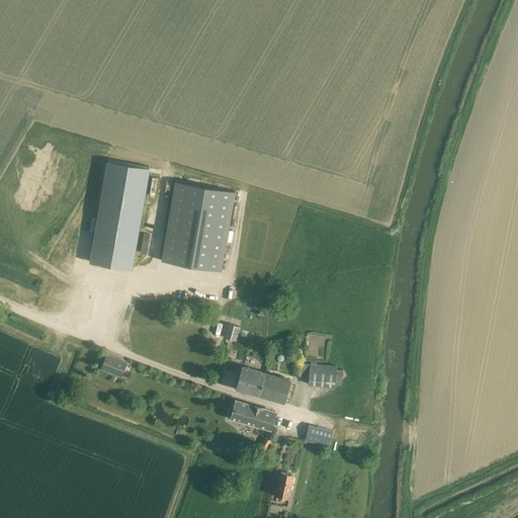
[(132,269),(149,169),(108,161),(91,262),(132,269)]
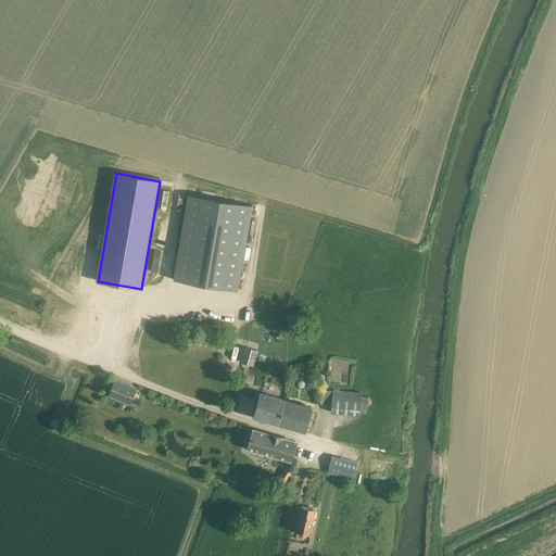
[(184,220),(174,276),(173,280),(239,291),(250,231),(253,207),(188,194),(184,220)]
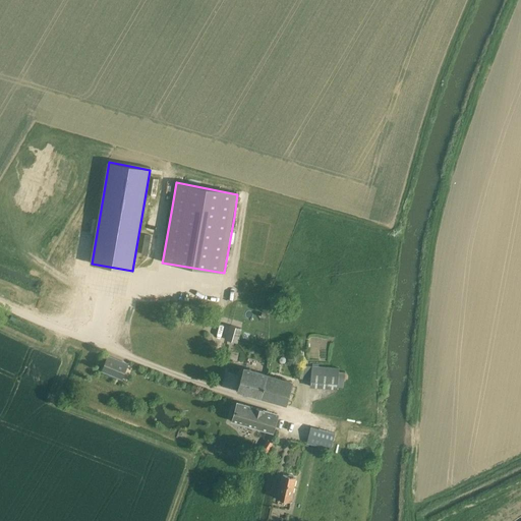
[(231,326),(227,339),(231,340),(233,341),(238,342),(242,329),(241,329),(231,326)]
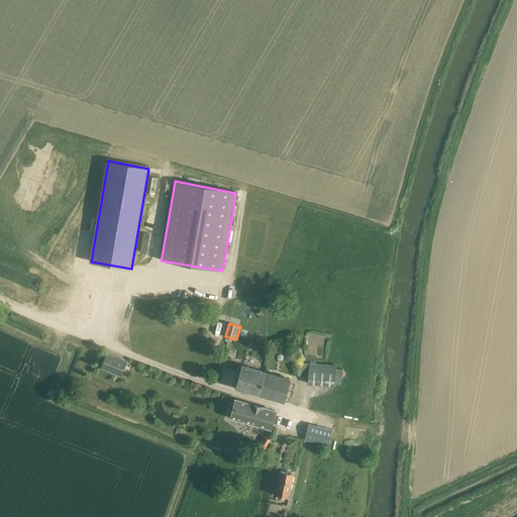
[(325,359),(327,351),(318,349),(316,358),(325,359)]
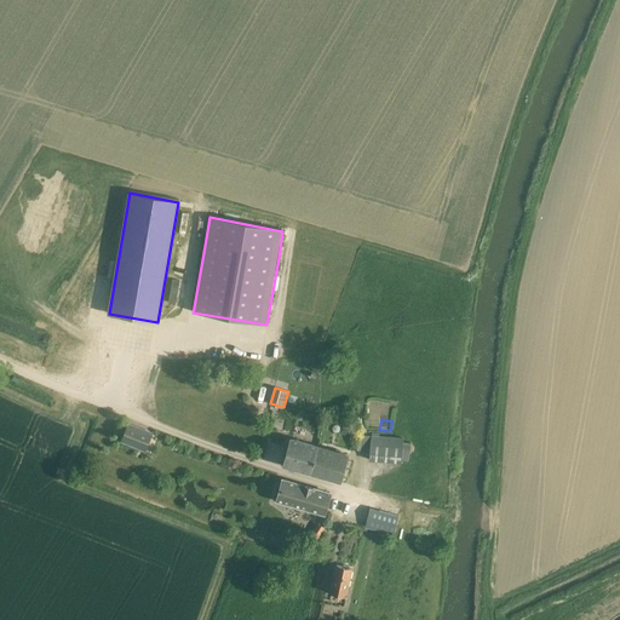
[(352,451),(369,452),(369,460),(401,463),(402,460),(408,461),(409,442),(403,442),(405,438),(362,435),(362,426),(355,425),(352,451)]
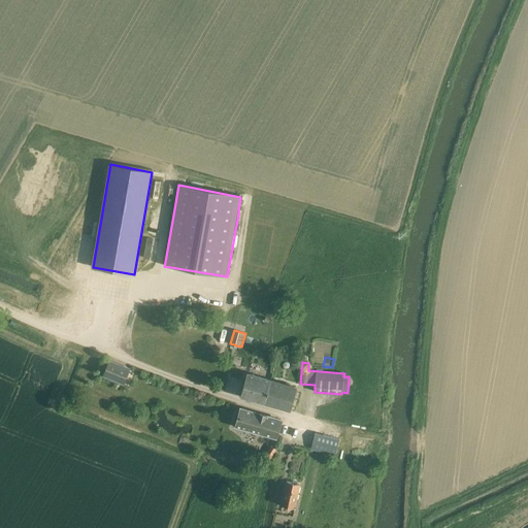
[(104,374),(124,382),(128,370),(109,363),(104,374)]
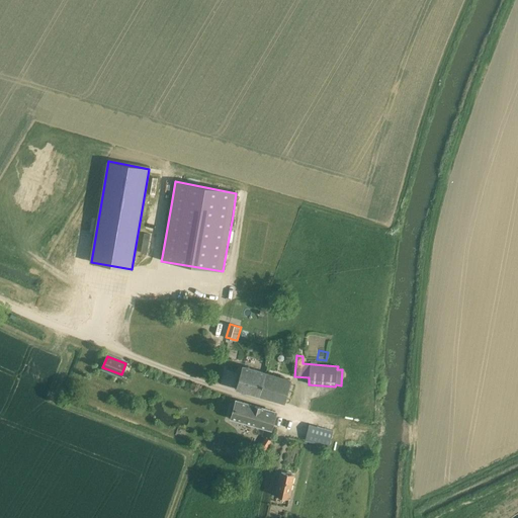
[(238,389),(259,395),(266,373),(244,367),(238,389)]
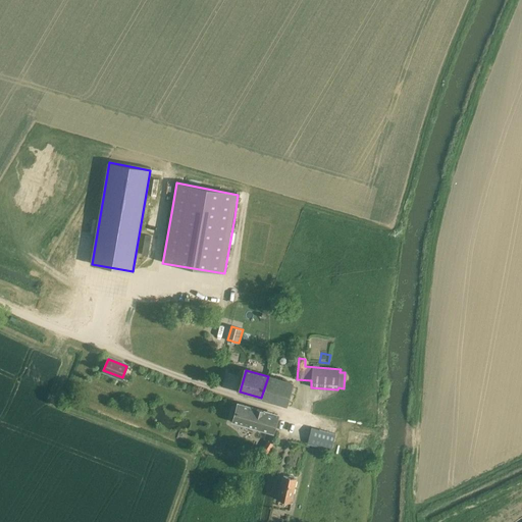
[(268,376),(261,398),(285,405),(292,383),(268,376)]
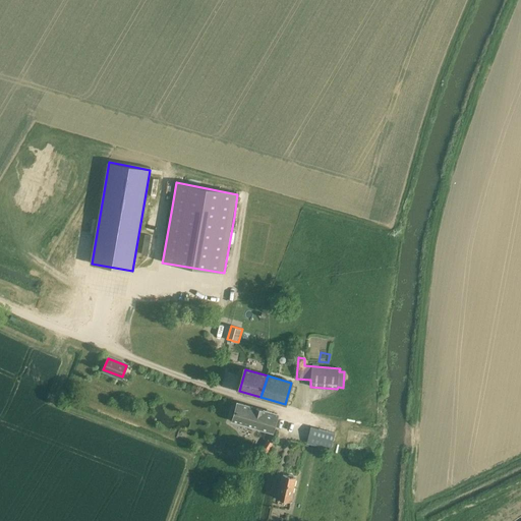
[(238,403),(233,420),(273,431),(278,414),(238,403)]
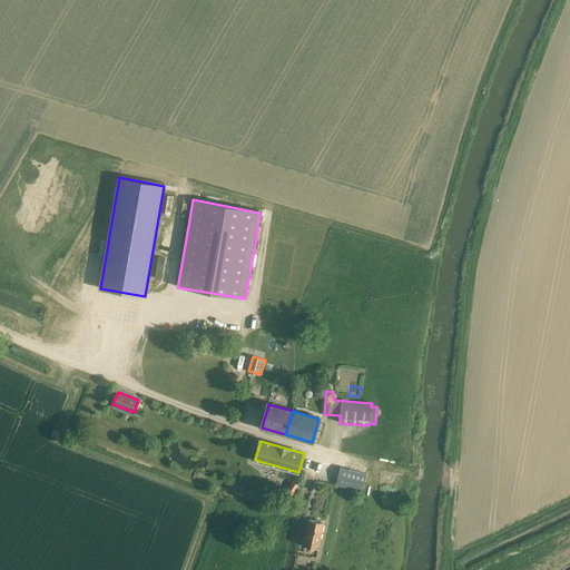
[(335,484),(354,490),(362,492),(366,474),(340,468),(335,484)]
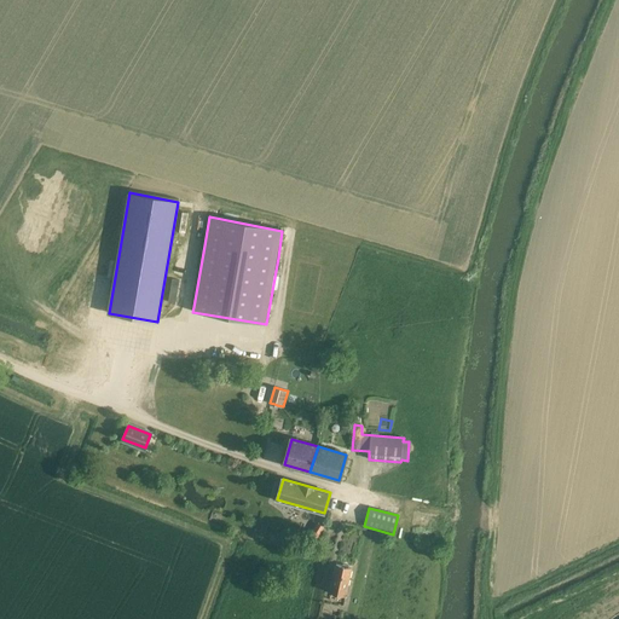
[(330,593),(345,596),(351,568),(336,565),(330,593)]
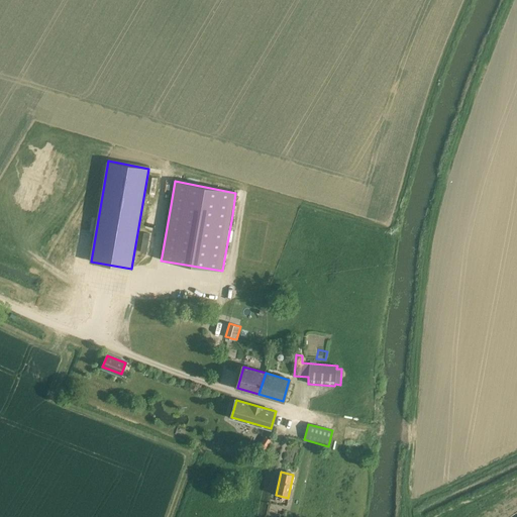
All buildings are outlined.
